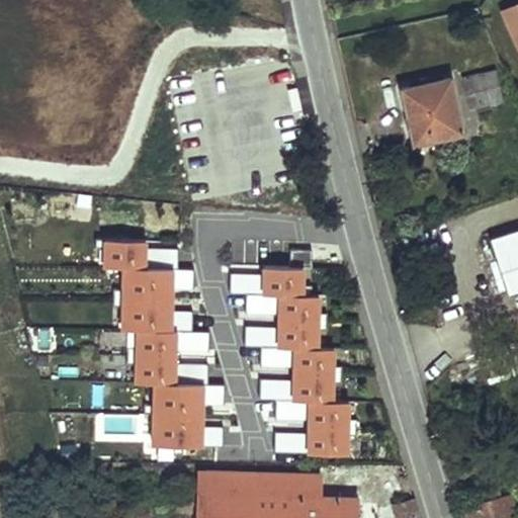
[(517,0),(501,9),(517,47),(517,0)]
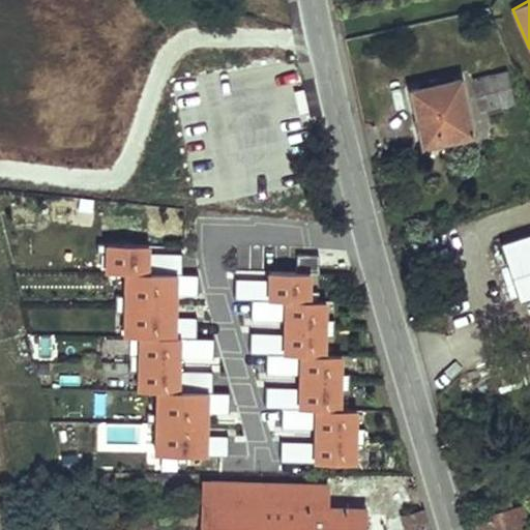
[(503,71),(482,77),(490,107),(509,102),(503,71)]
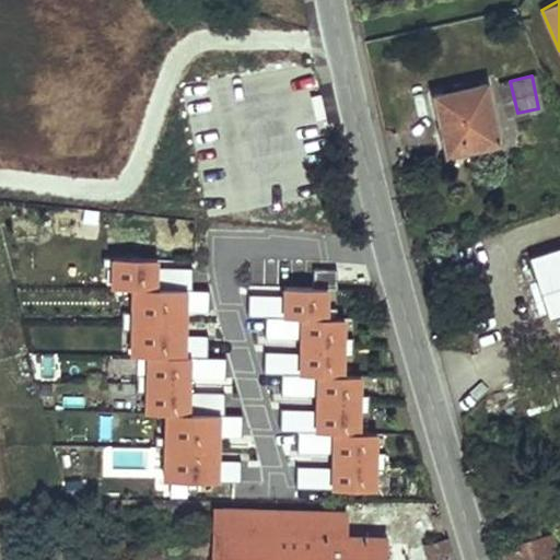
[(500,142),(487,81),(433,94),(445,146),(473,140),(475,148),(500,142)]
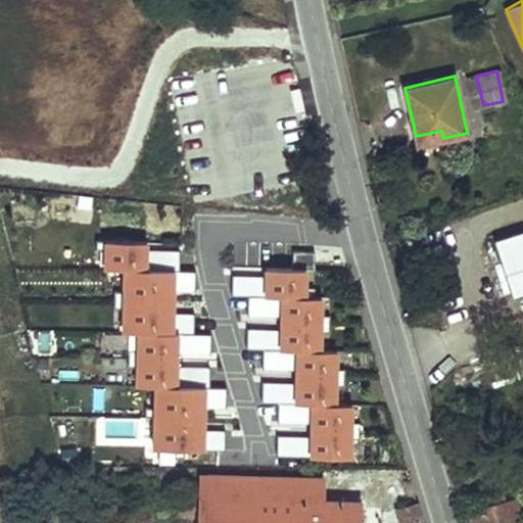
[(465,79),(471,108),(483,105),(476,76),(465,79)]
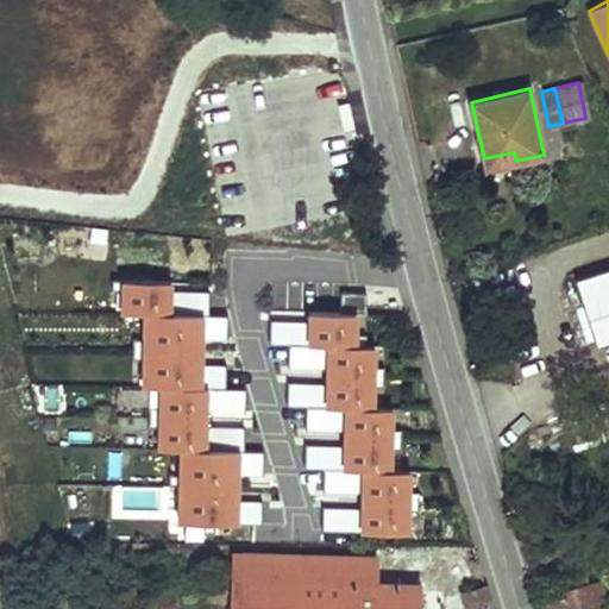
[(608,267),(579,277),(598,338),(608,344),(608,267)]
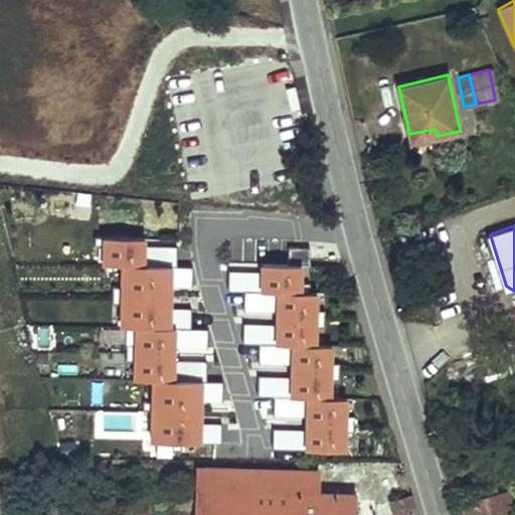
[(148,240),(106,238),(105,264),(124,265),(179,267),(180,246),(148,245),(148,240)]
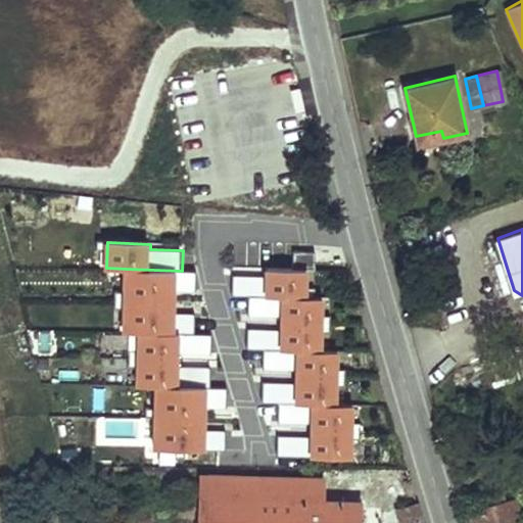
[(247,297),(308,298),(310,270),(265,268),(265,276),(233,275),(233,297),(247,297)]
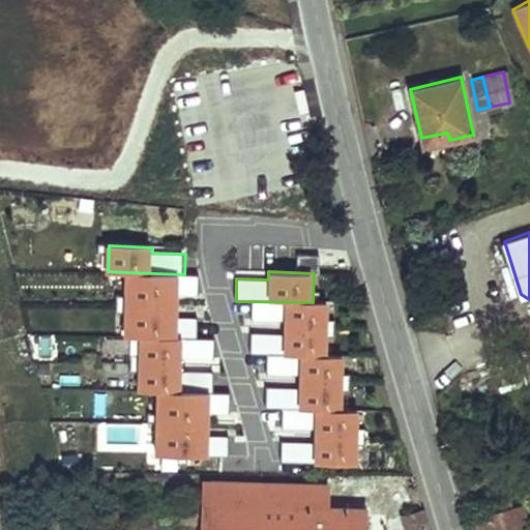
[(184,274),(127,272),(125,336),(141,337),(197,339),(198,318),(180,318),(180,296),(200,296),(201,274),(184,274)]
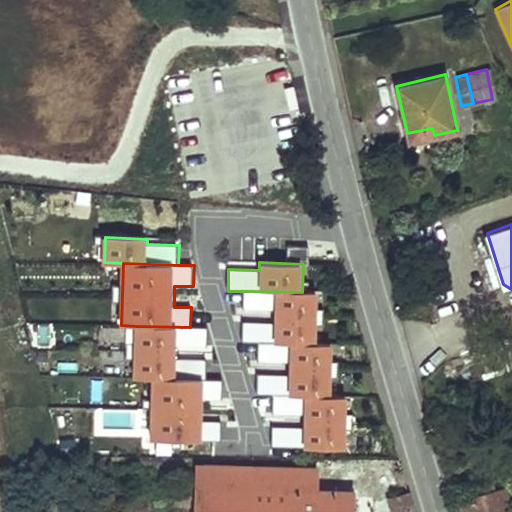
[(259,342),(316,344),(317,293),(302,292),(242,291),(241,310),(275,311),(275,322),(244,321),(243,342),(259,342)]
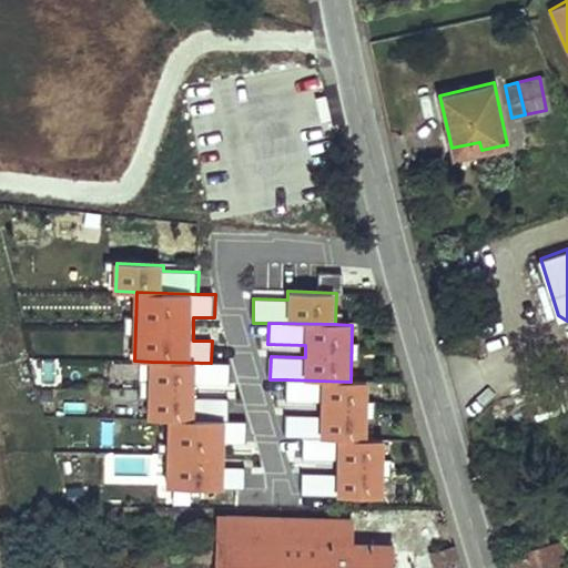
[(211,363),(151,362),(150,419),(166,419),(231,422),(232,401),(196,399),(196,385),(229,386),(229,364),(211,363)]
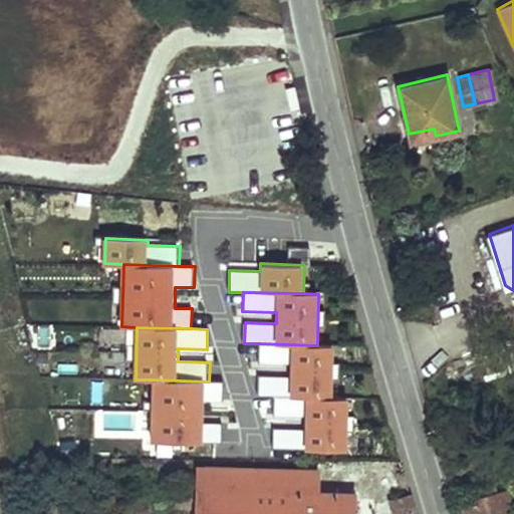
[(274,397),(331,399),(333,345),(317,345),(260,343),(259,362),(290,363),(289,374),(257,373),(257,397),(274,397)]
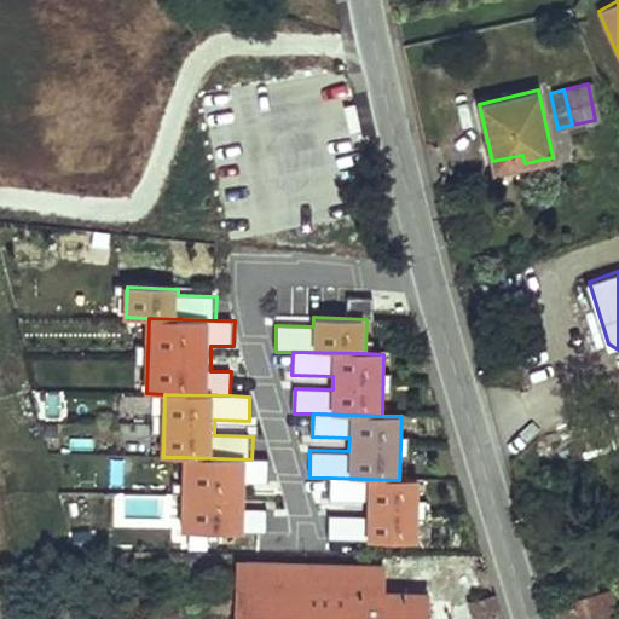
[(252,460),(181,457),(179,532),(266,534),(267,509),(246,509),(246,485),(270,485),(271,460),(252,460)]
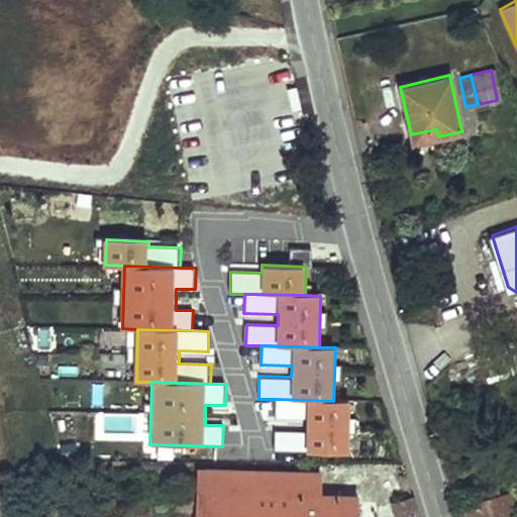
[(333,401),(276,399),(275,419),(308,420),(307,432),(274,431),(274,450),(348,453),(349,402),(333,401)]
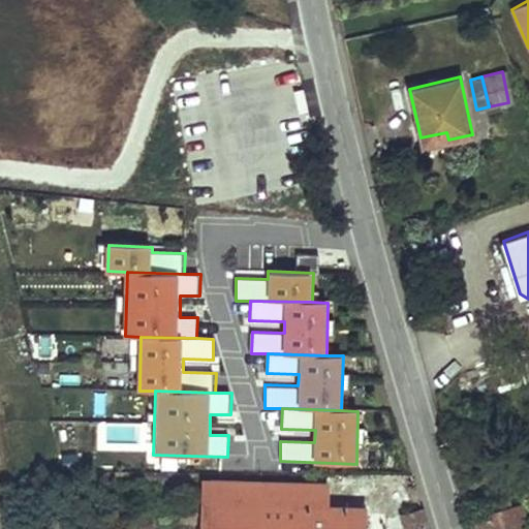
[(278,484),(257,483),(256,528),(363,528),(365,508),(323,507),(324,485),(303,484),(302,474),(279,473),(278,484)]
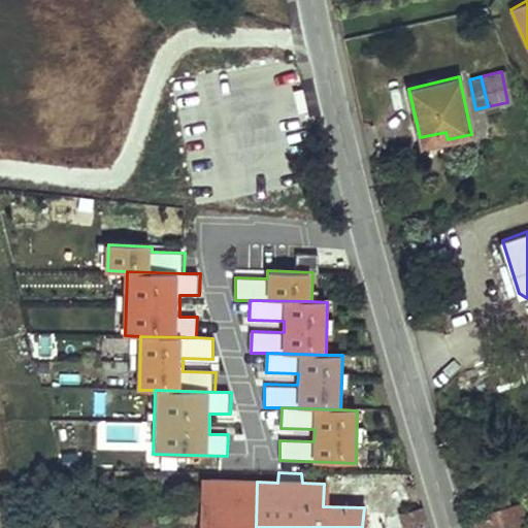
[(197,501),(179,500),(178,522),(198,523),(197,527),(256,527),(257,482),(199,481),(197,501)]
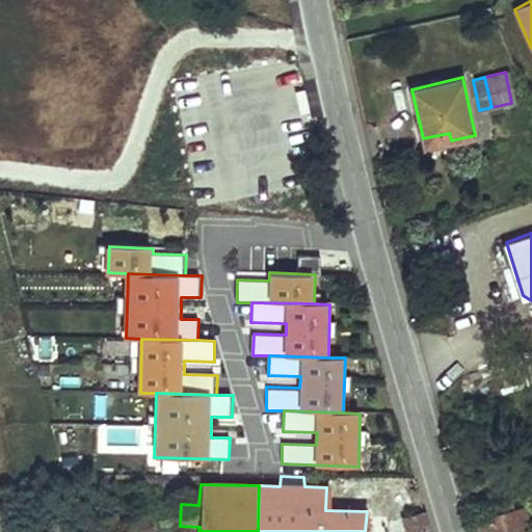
[(527,531),(530,531),(523,507),(475,521),(477,531),(527,531)]
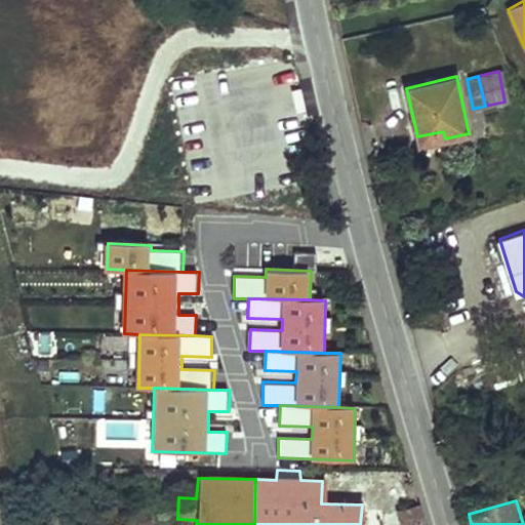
[(422,524),(417,507),(398,512),(401,524),(422,524)]
